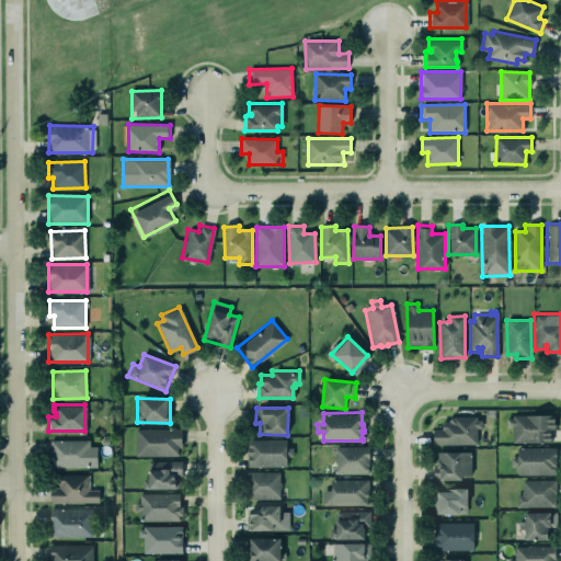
[(513,443),(552,443),(551,431),(556,431),(556,415),(506,416),(507,427),(513,427),(513,443)]
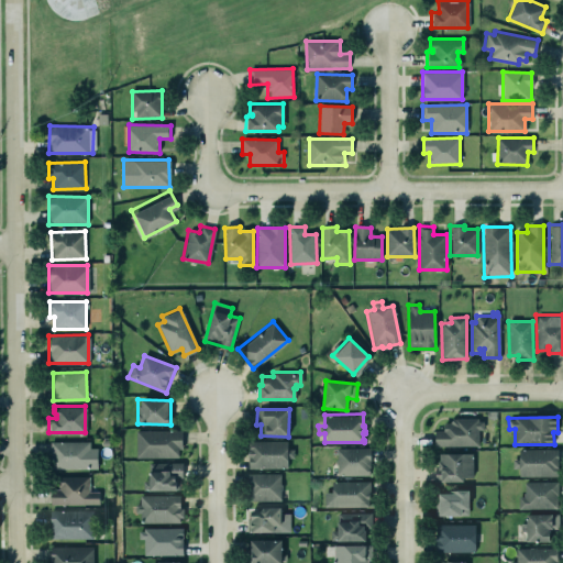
[(435,430),(434,445),(481,446),(481,420),(444,419),(444,431),(435,430)]
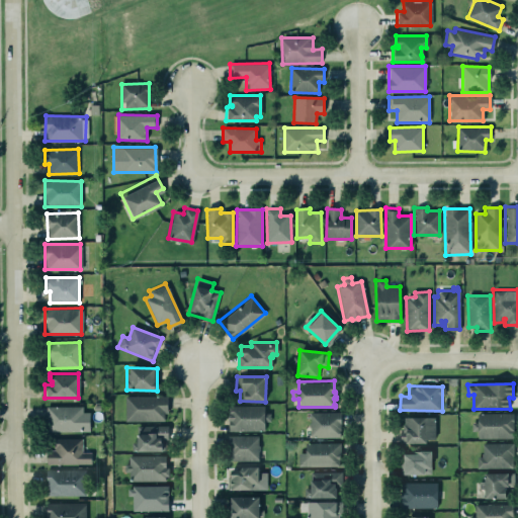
[(167,396),(124,397),(125,421),(167,421),(167,396)]
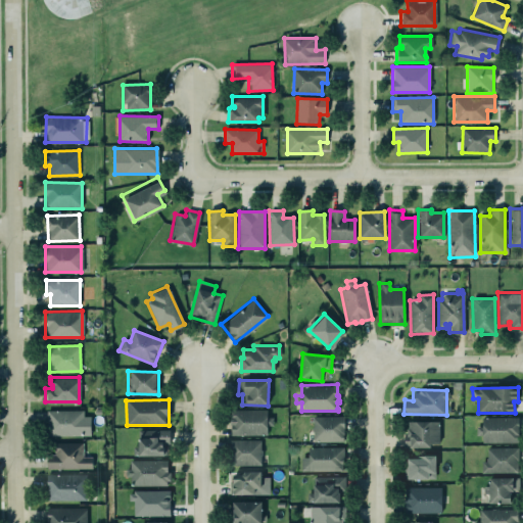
[(46,410),(83,410),(83,415),(89,415),(89,435),(46,435),(46,410)]
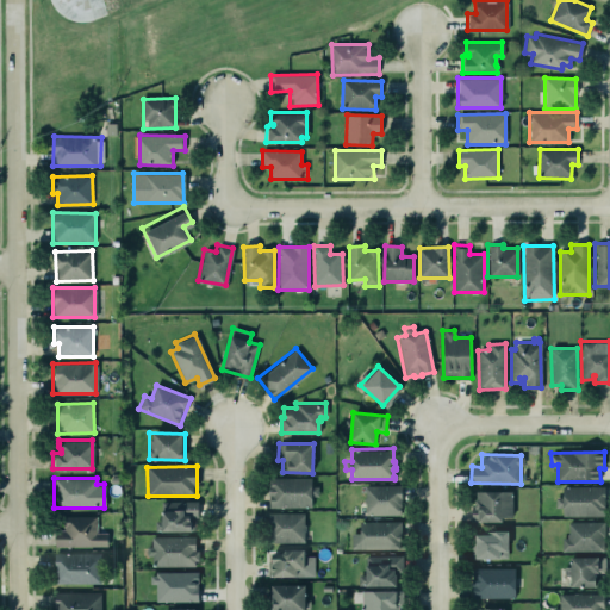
[(311,478),(269,479),(269,509),(312,508),(311,497),(318,497),(318,486),(311,486),(311,478)]
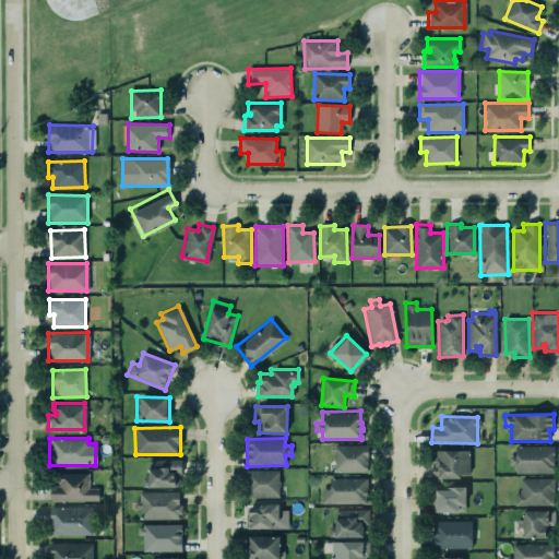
[(367,445),(335,444),(334,472),(367,473),(367,445)]
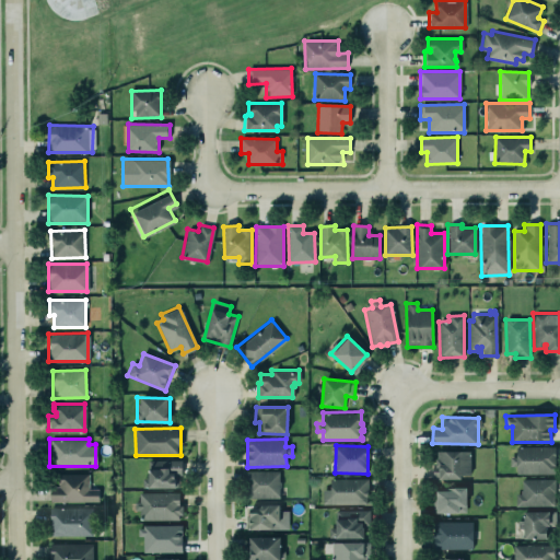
[(514,445),(553,445),(553,473),(515,473),(515,465),(509,465),(509,455),(514,455),(514,445)]
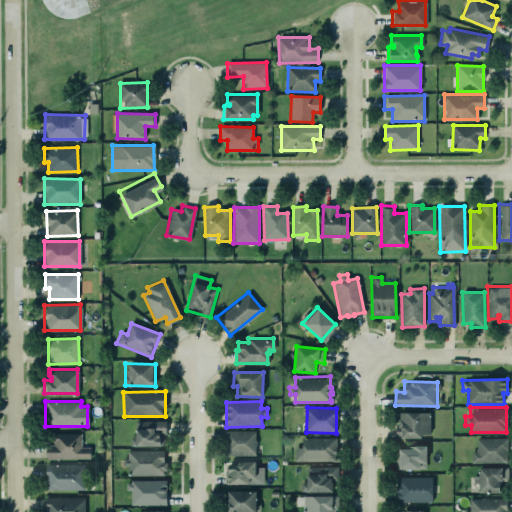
[(430,412),(397,413),(397,438),(422,437),(422,435),(431,434),(430,412)]
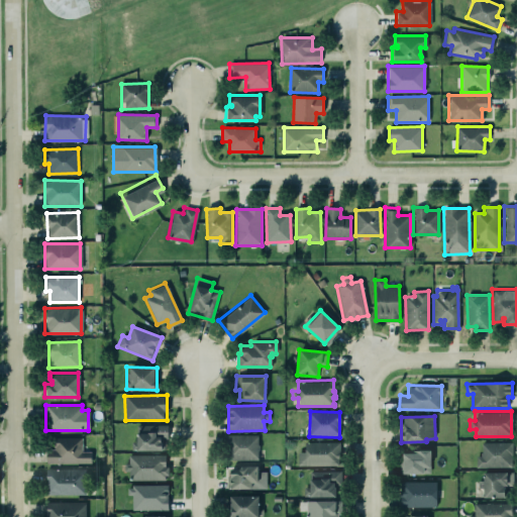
[(167,425),(136,426),(136,442),(132,442),(132,451),(168,450),(167,425)]
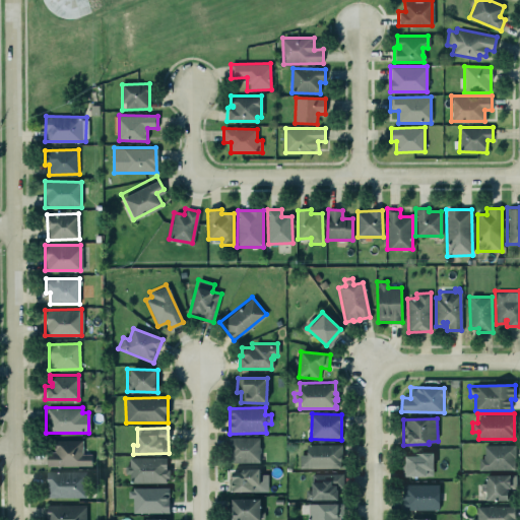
[(260,462),(259,437),(228,438),(229,463),(260,462)]
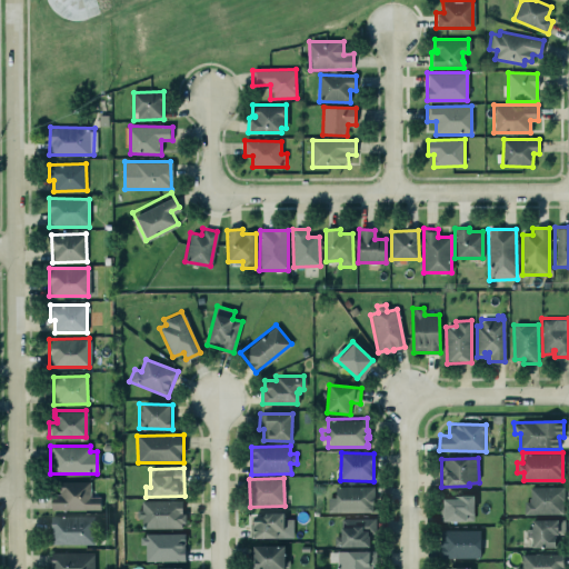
[(57,480),(89,480),(89,496),(99,496),(99,509),(50,509),(50,493),(58,493),(58,491),(57,480)]
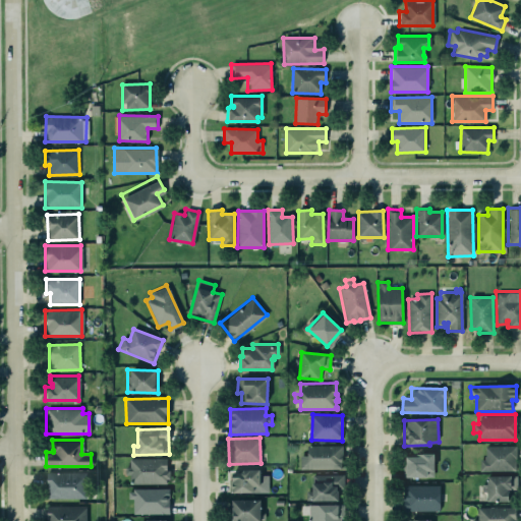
[(484,445),(515,445),(515,458),(514,458),(514,470),(478,470),(478,459),(482,459),(482,456),(484,454),(484,445)]
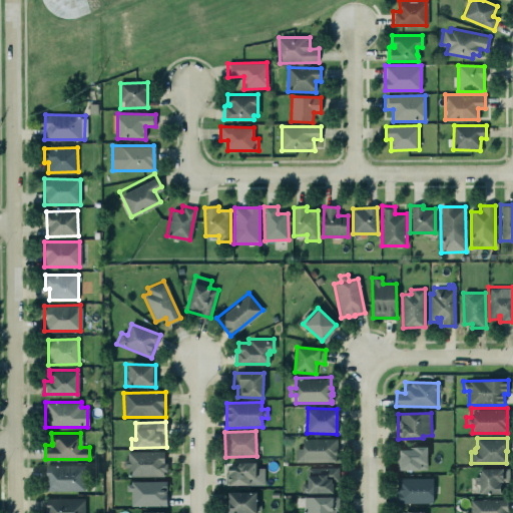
[(296,463),(337,463),(337,439),(302,439),(302,449),(296,449),(296,463)]
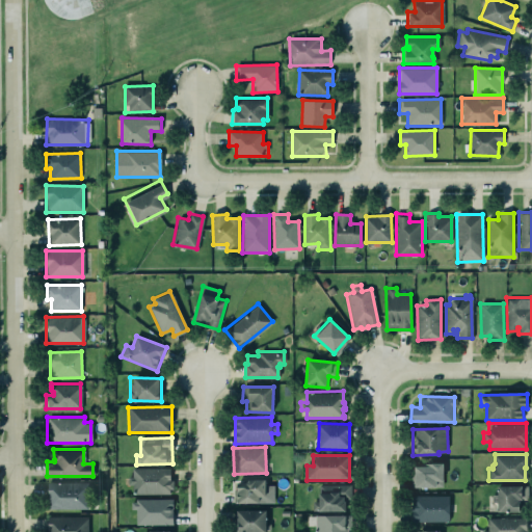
[(409,473),(414,473),(414,466),(415,462),(441,462),(442,479),(441,479),(441,485),(434,485),(434,486),(413,486),(413,485),(409,485),(409,473)]
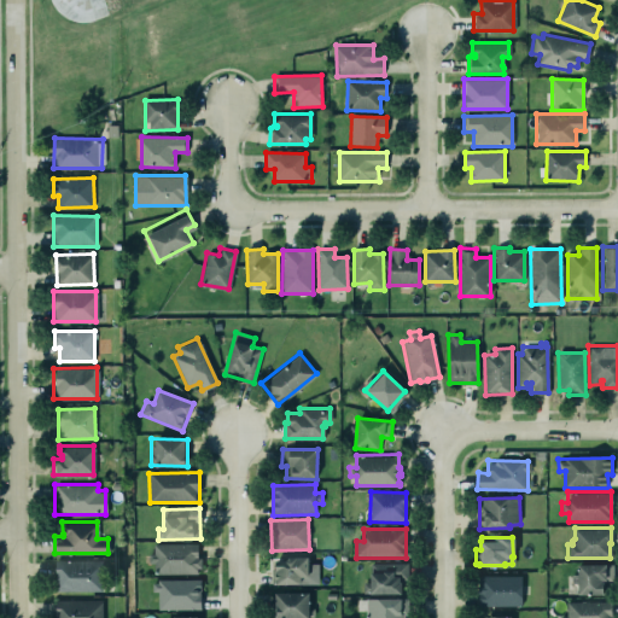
[(152,543),(196,542),(196,557),(199,557),(199,567),(196,567),(196,572),(152,573),(152,563),(147,563),(147,553),(152,553),(152,543)]
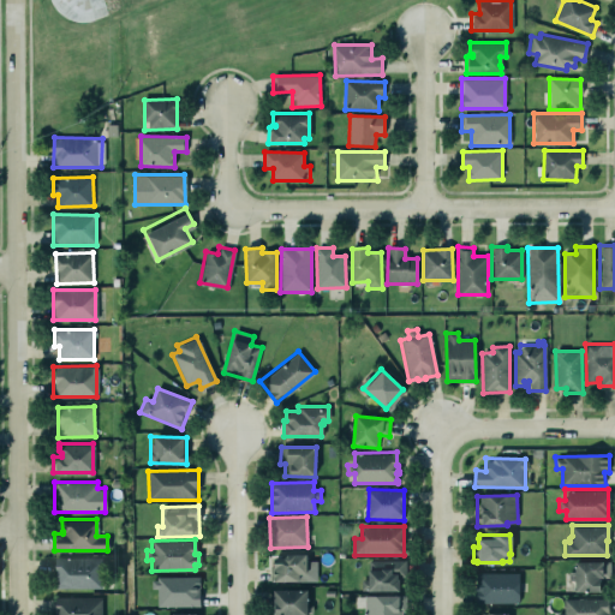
[(316,561),(306,561),(306,555),(272,555),(272,581),(316,581),(316,561)]
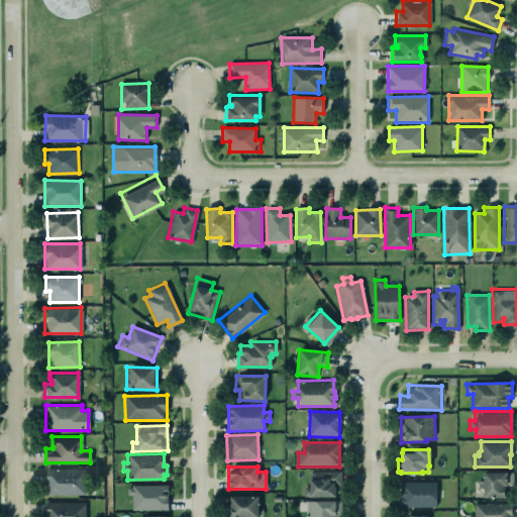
[(44,494),(84,494),(84,468),(44,468),(44,494)]
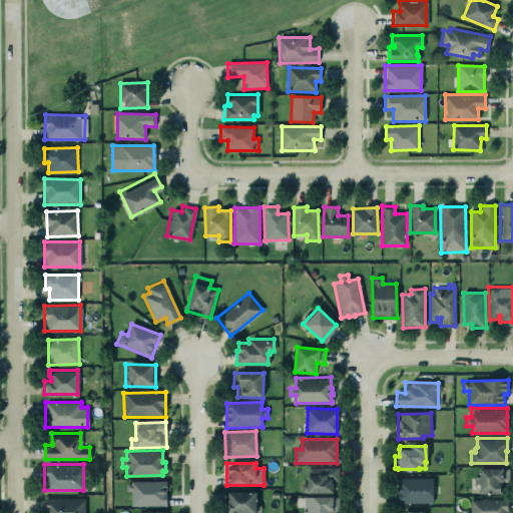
[(338,467),(307,468),(307,484),(302,484),(302,493),(333,493),(333,483),(338,483),(338,467)]
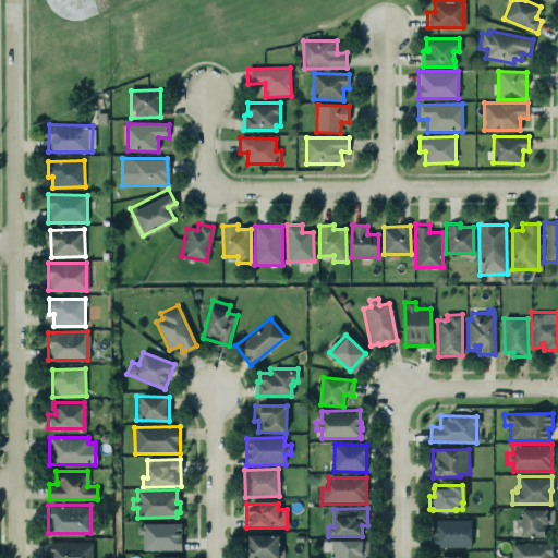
[(552,508),(552,523),(542,523),(542,524),(543,524),(543,535),(532,535),(532,536),(529,536),(529,535),(520,536),(520,525),(514,525),(514,518),(520,518),(520,509),(546,508),(552,508)]
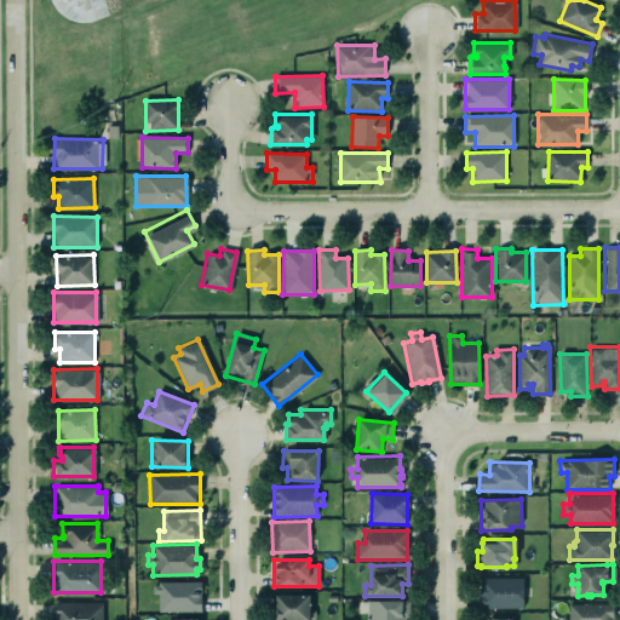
[(522,577),(522,607),(480,607),(480,577),(522,577)]
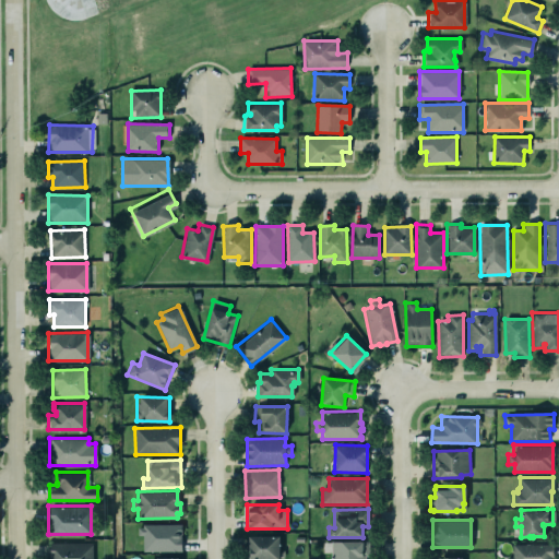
[(179,523),(179,550),(142,549),(142,534),(137,534),(137,526),(141,526),(141,523),(179,523)]
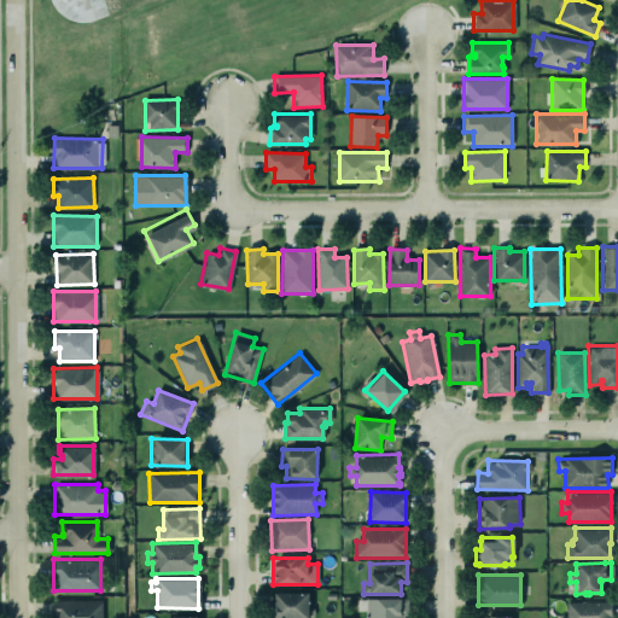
[(310,617),(310,593),(275,593),(275,617),(310,617)]
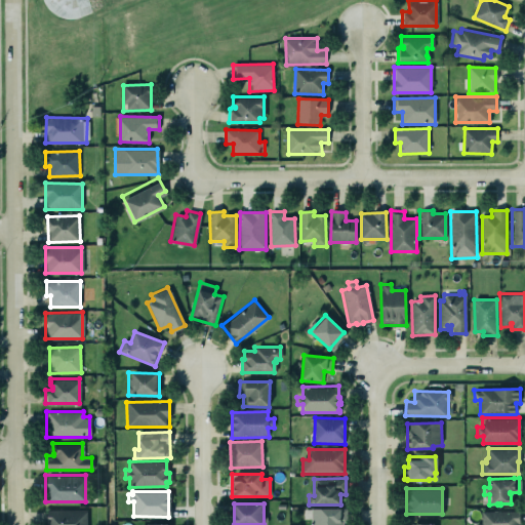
[(311,524),(345,524),(345,509),(312,509),(311,524)]
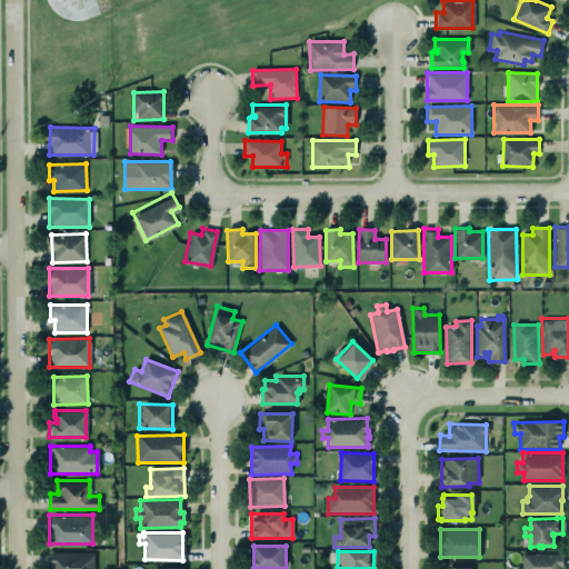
[(51,553),(51,568),(95,568),(95,552),(51,553)]
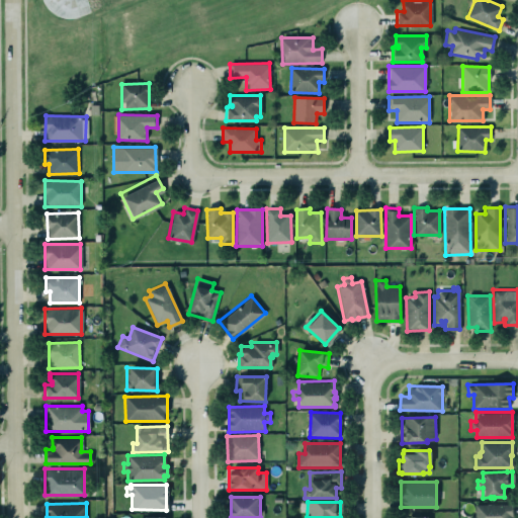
[(513,517),(513,504),(475,505),(475,516),(468,517),(513,517)]
